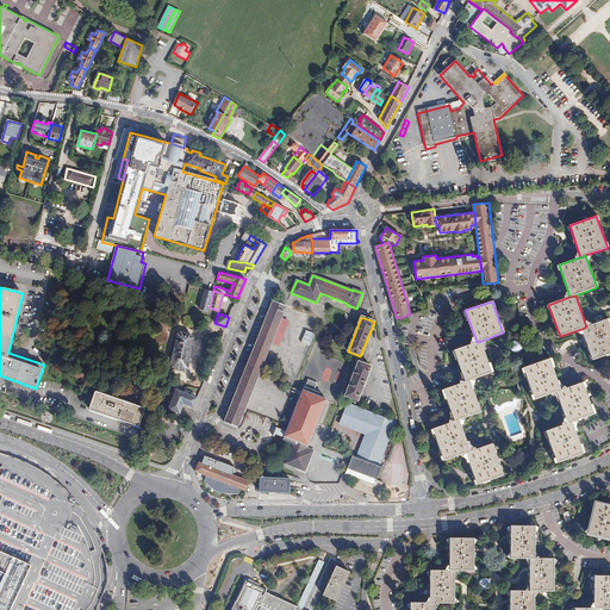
[(291,322),(281,318),(272,343),(281,347),(291,322)]
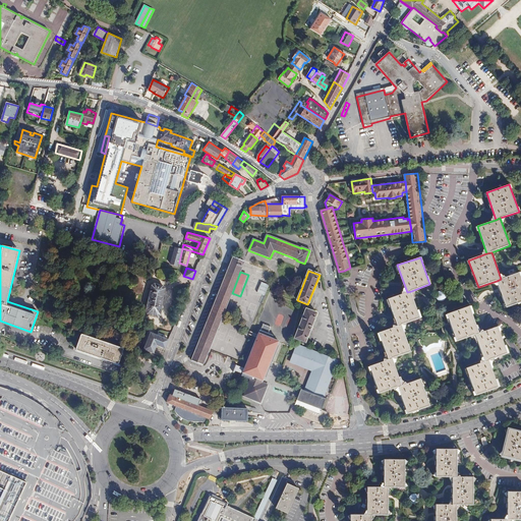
[(501,279),(497,281),(506,307),(520,301),(520,278),(519,273),(501,279)]
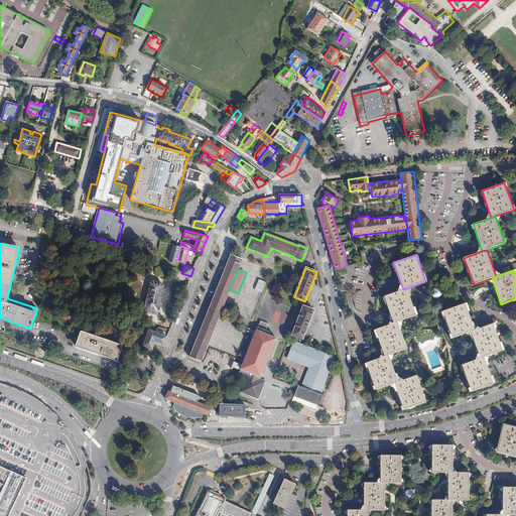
[(162,283),(153,280),(150,282),(144,308),(146,310),(156,313),(159,311),(163,285),(162,283)]
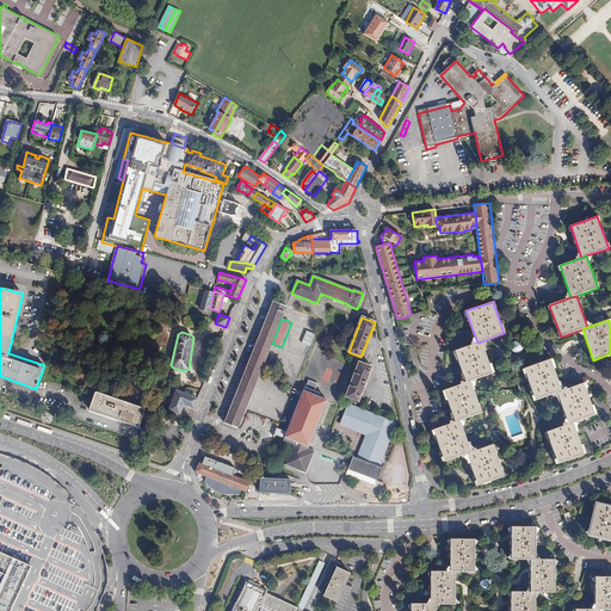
[(482,341),(477,343),(455,350),(467,382),(471,381),(493,372),(482,341)]
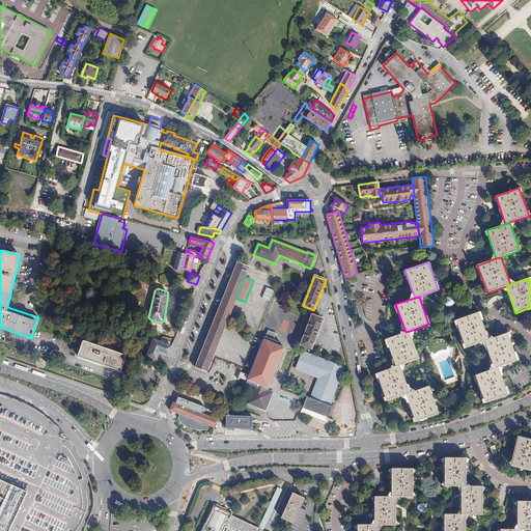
[(484,341),(488,340),(478,312),(455,320),(466,348),(484,341)]
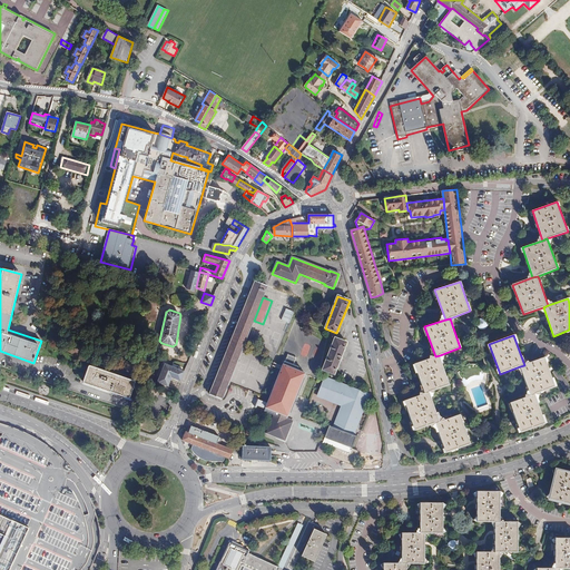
[(347,343),(335,338),(323,371),(335,375),(347,343)]
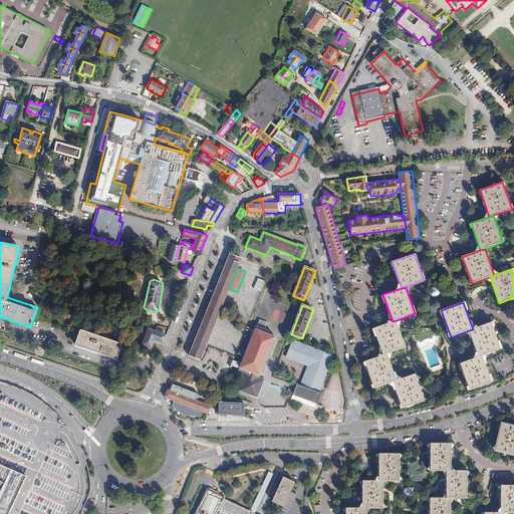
[(397,320),(393,321),(373,327),(383,355),(388,353),(406,347),(397,320)]
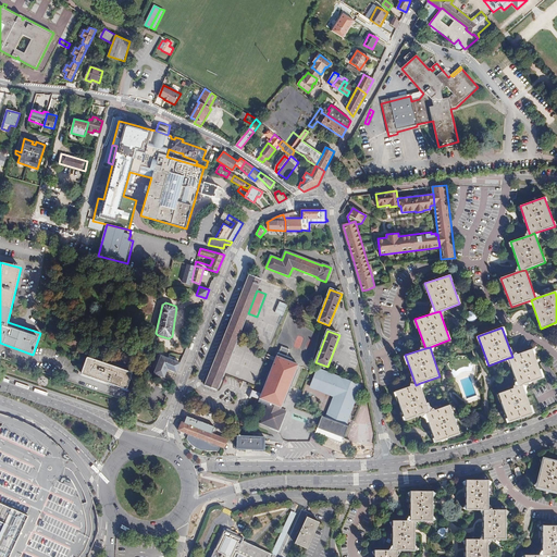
[(518,386),(522,385),(542,379),(532,350),(512,357),(508,358),(518,386)]
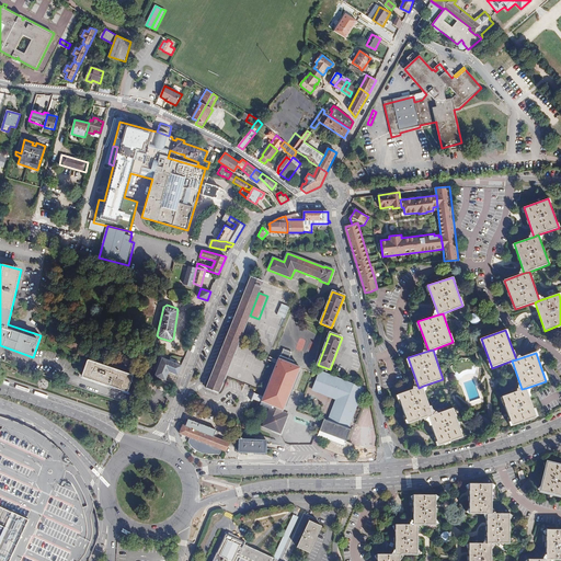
[(288,364),(289,359),(281,355),(261,405),(270,409),(262,427),(281,435),(288,416),(282,413),(299,368),(293,366),(288,364)]
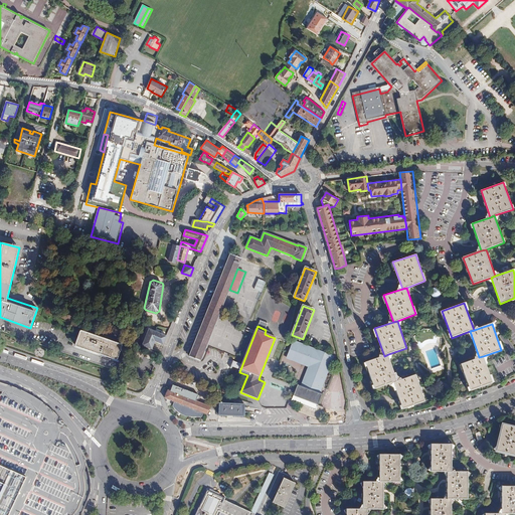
[(416,340),(418,342),(419,341),(421,343),(424,340),(430,338),(434,338),(435,335),(436,336),(436,332),(435,328),(423,328),(414,335),(416,340)]
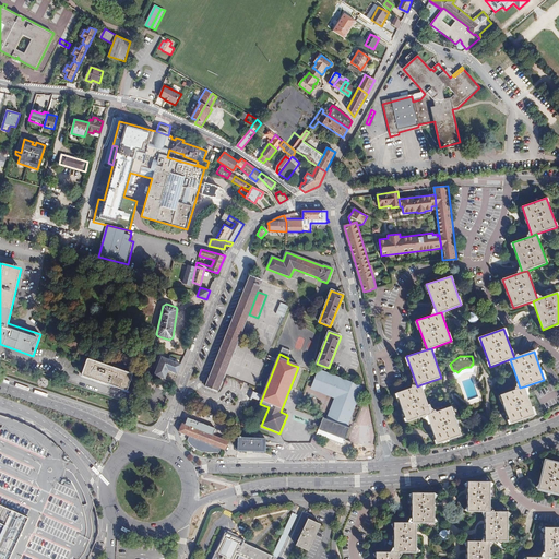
[(176,375),(180,366),(161,358),(154,377),(164,380),(167,371),(176,375)]
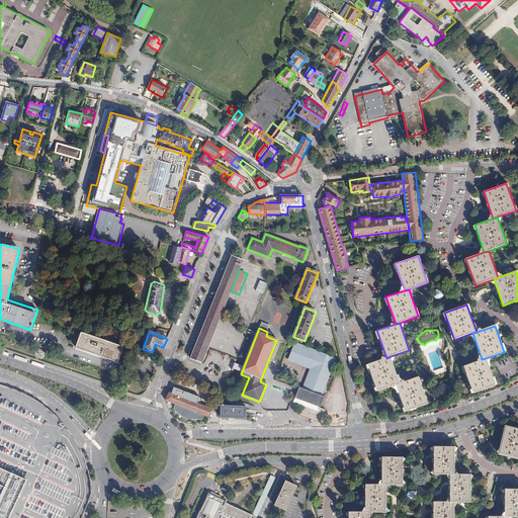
[(124,348),(81,334),(76,349),(118,363),(124,348)]
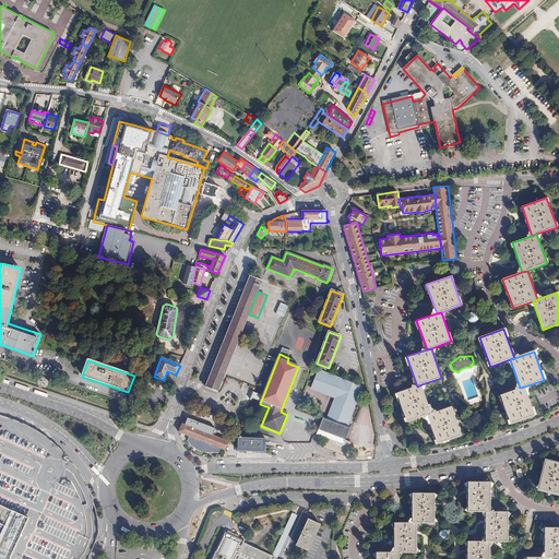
[(335,399),(328,419),(348,427),(364,387),(319,369),(311,389),(335,399)]
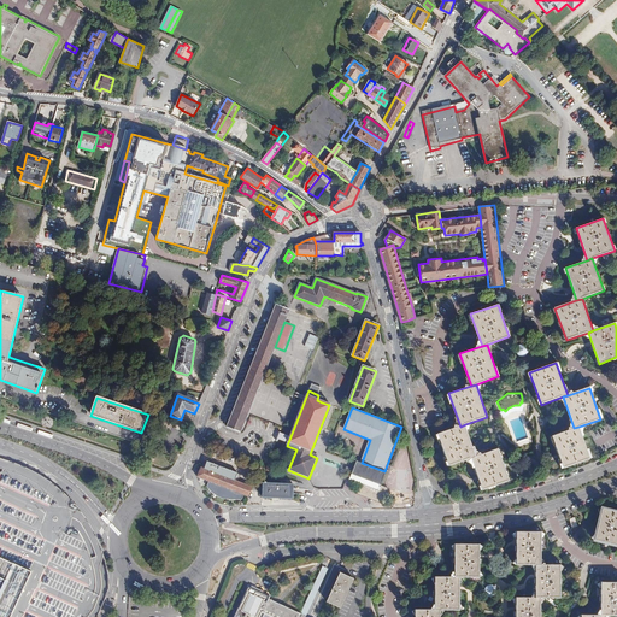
[(465,424),(460,427),(438,434),(450,466),(471,458),(476,457),(465,424)]
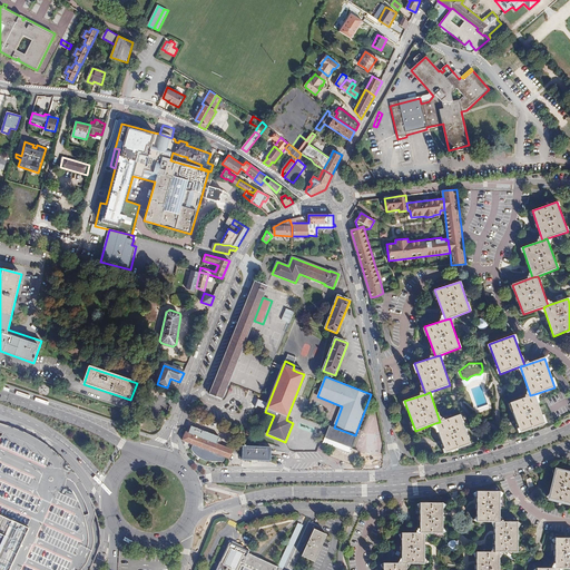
[(534,394),(530,395),(510,403),(520,433),(544,424),(534,394)]
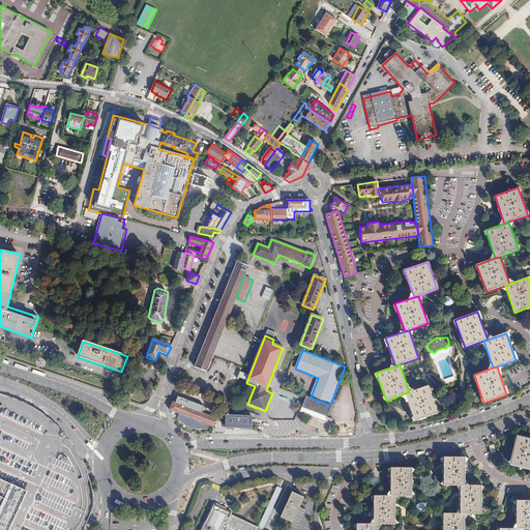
[(147,389),(153,391),(155,384),(149,382),(147,389)]
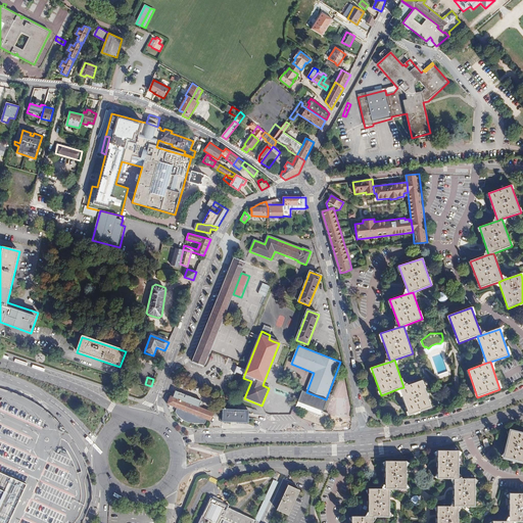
[(403,387),(399,388),(409,416),(432,408),(422,380),(403,387)]
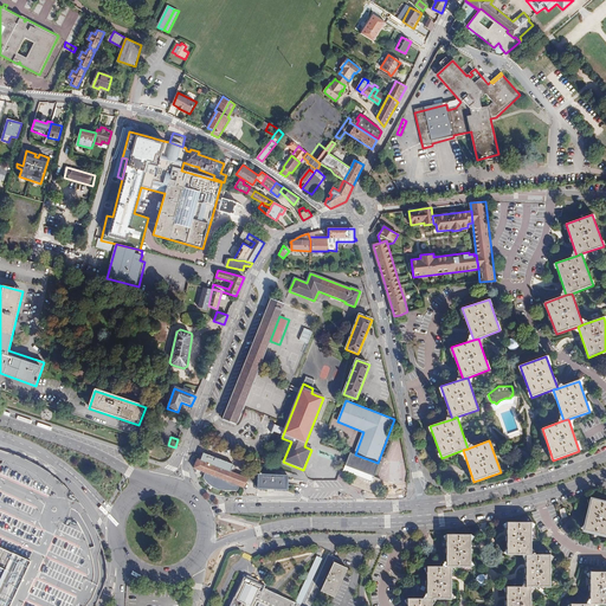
[(355,455),(350,453),(350,456),(343,472),(354,476),(350,485),(375,495),(381,479),(374,477),(379,464),(378,463),(355,455)]
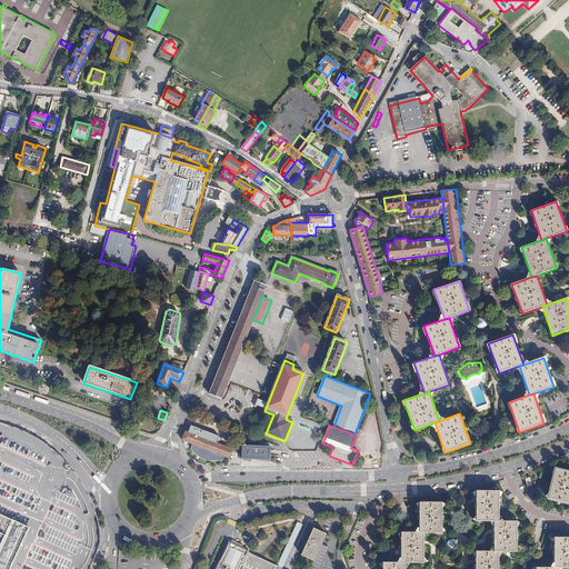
[(186,431),(182,440),(193,445),(191,449),(191,451),(192,452),(193,455),(195,456),(199,458),(207,461),(209,461),(222,461),(225,457),(229,458),(233,449),(186,431)]
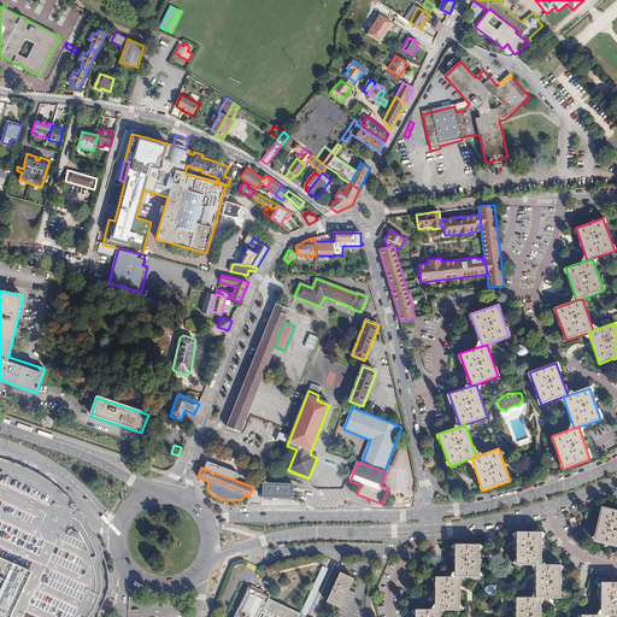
[(264,481),(264,482),(264,483),(263,483),(263,497),(277,497),(293,497),(293,489),(293,483),(266,482),(266,481),(264,481)]
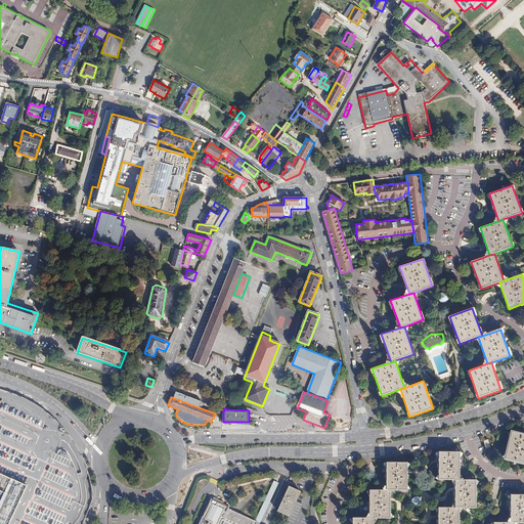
[(523,434),(512,431),(505,459),(523,464),(523,434)]
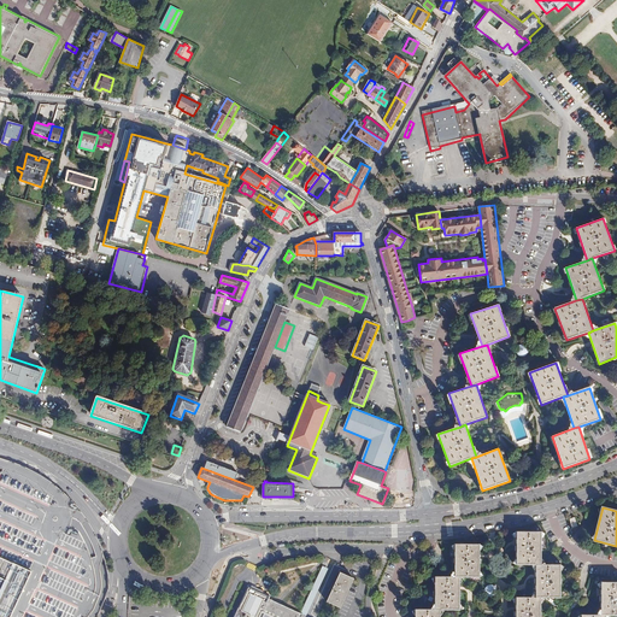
[(562,564),(541,564),(542,532),(517,532),(517,544),(517,565),(536,565),(536,576),(536,597),(517,597),(516,609),(516,616),(541,616),(541,597),(560,598),(562,564)]
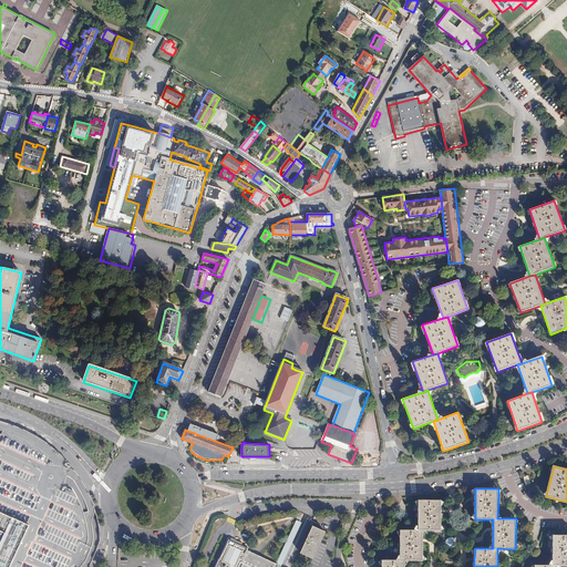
[(404,566),(404,560),(423,560),(423,540),(423,531),(441,531),(441,511),(441,500),(419,500),(419,529),(400,529),(400,559),(382,559),(382,566),(404,566)]
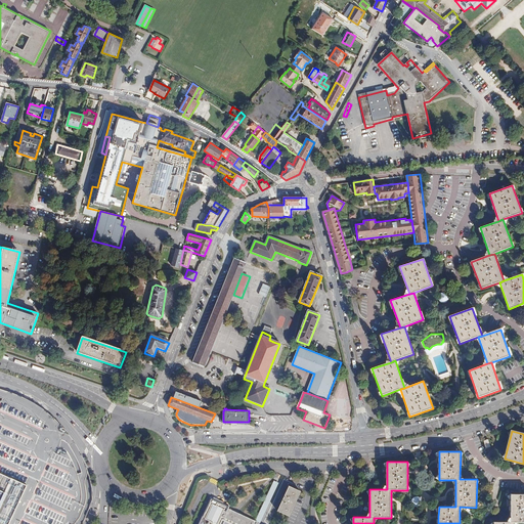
[(0,503),(11,478),(0,473),(0,503)]
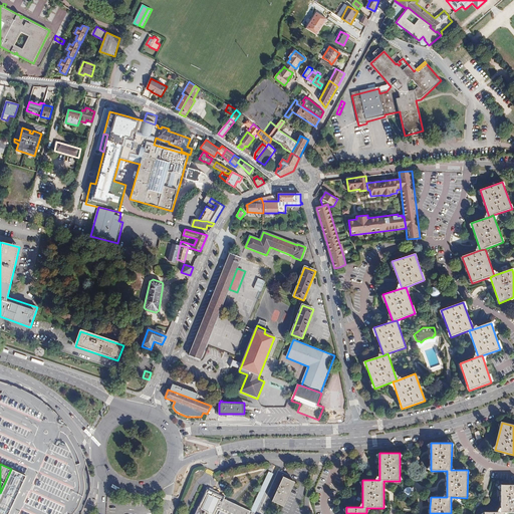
[(288,479),(282,477),(271,501),(283,506),(294,482),(288,479)]
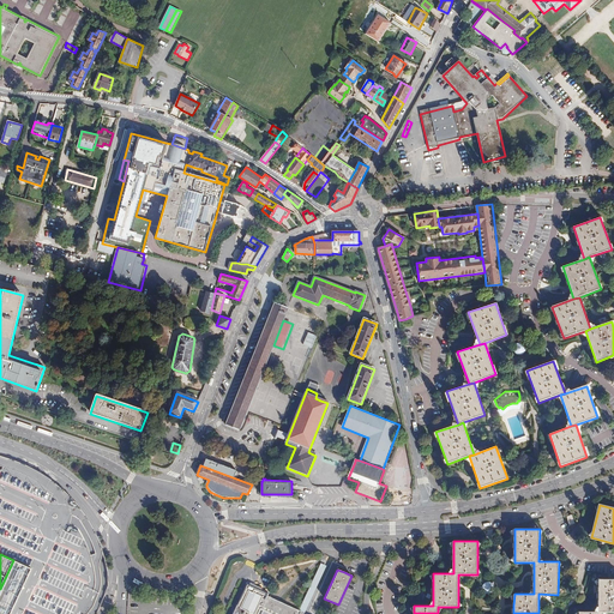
[(603,613),(605,613),(613,612),(613,578),(599,579),(599,612),(579,612),(578,613),(603,613)]
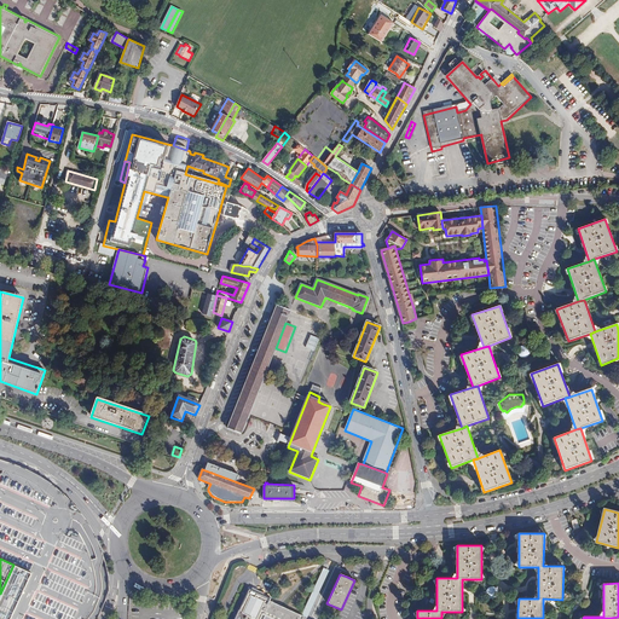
[(272,600),(248,588),(233,618),(298,618),(300,615),(271,602),(272,600)]
